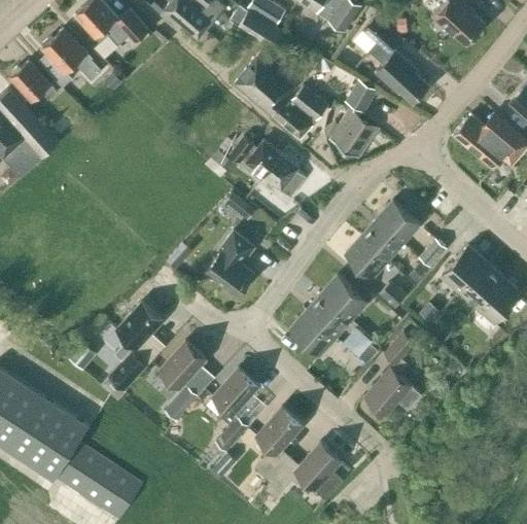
[(108,36),(117,46),(129,37),(135,43),(148,31),(130,9),(118,20),(101,0),(91,0),(74,15),(100,43),(108,36)]
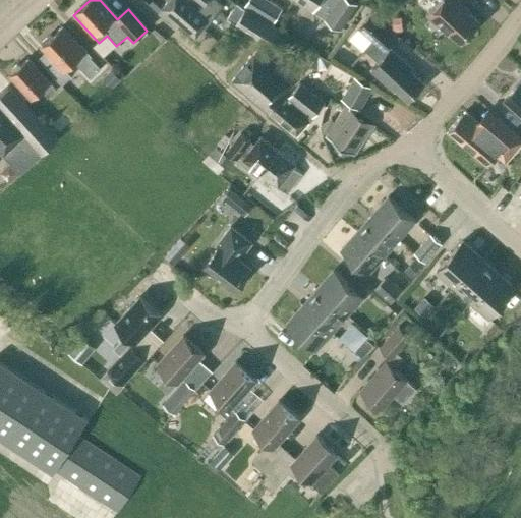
[(223,6),(215,0),(171,0),(159,15),(175,29),(178,25),(195,40),(223,6)]
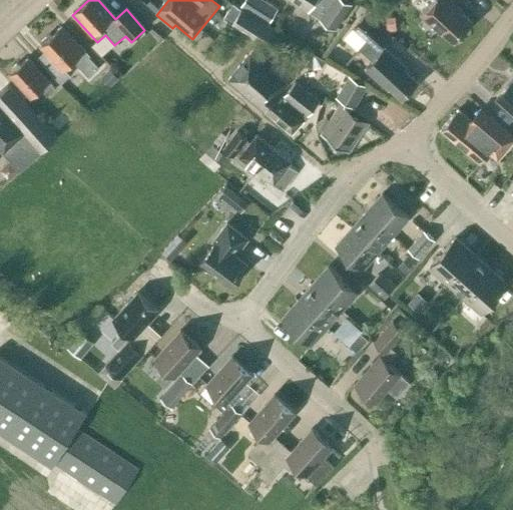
[(244,0),(239,8),(267,24),(275,11),(258,0),(244,0)]
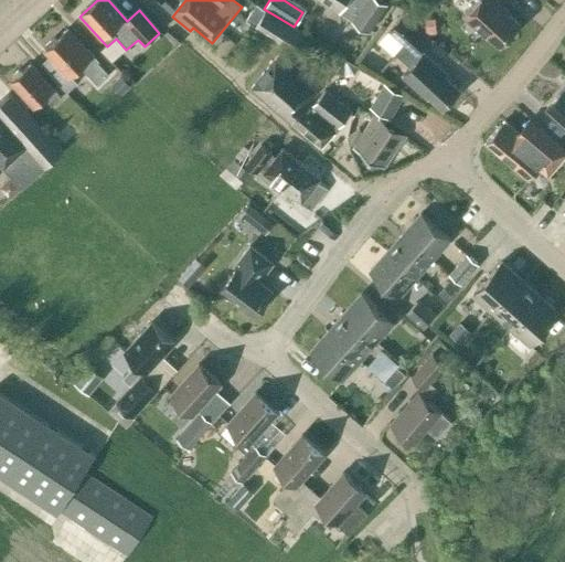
[(377,0),(319,0),(370,34),(388,7),(377,0)]
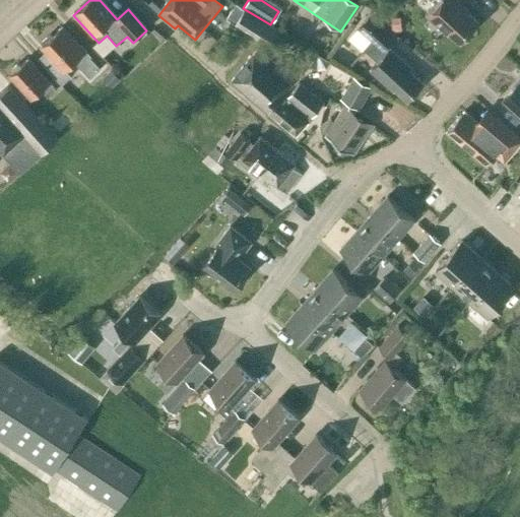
[(460,45),(478,24),(467,14),(468,13),(453,0),(442,0),(428,17),(447,36),(449,35),(460,45)]
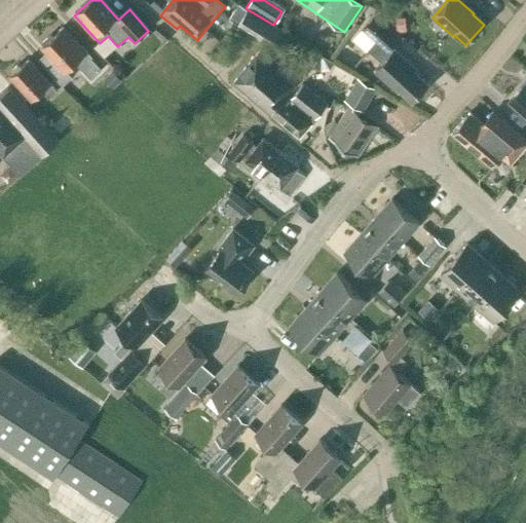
[(237,28),(280,53),(290,38),(248,11),(237,28)]
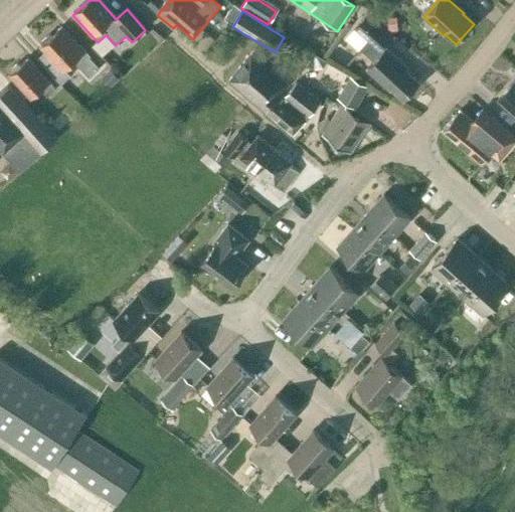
[(365,17),(353,31),(367,42),(379,53),(383,48),(391,39),(365,17)]
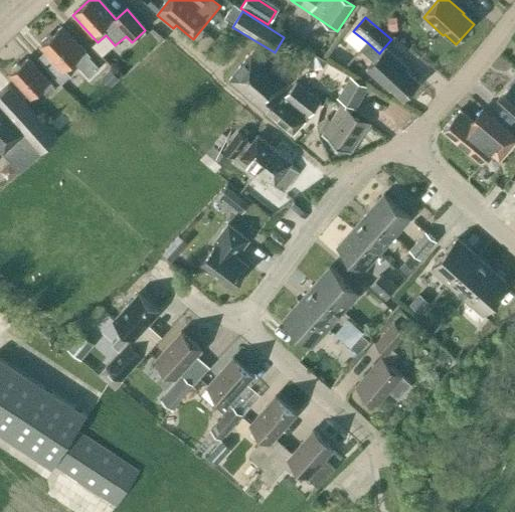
[(387,33),(397,32),(396,18),(386,19),(387,33)]
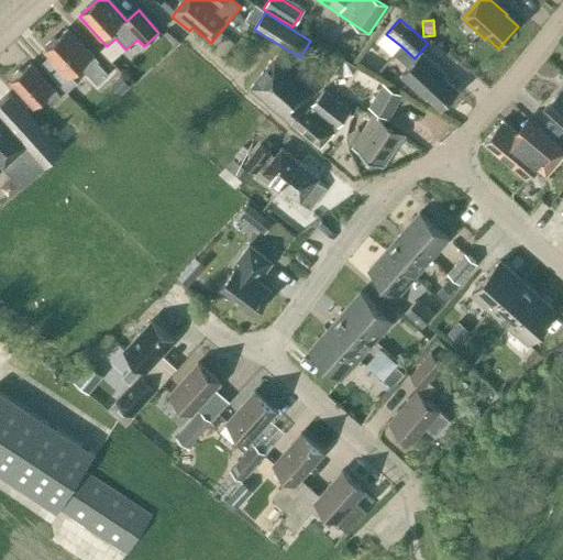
[(97,65),(98,63),(87,52),(86,53),(66,32),(56,42),(54,40),(45,48),(46,50),(45,52),(51,58),(42,66),(67,94),(77,85),(72,78),(81,69),(98,87),(108,77),(97,65)]
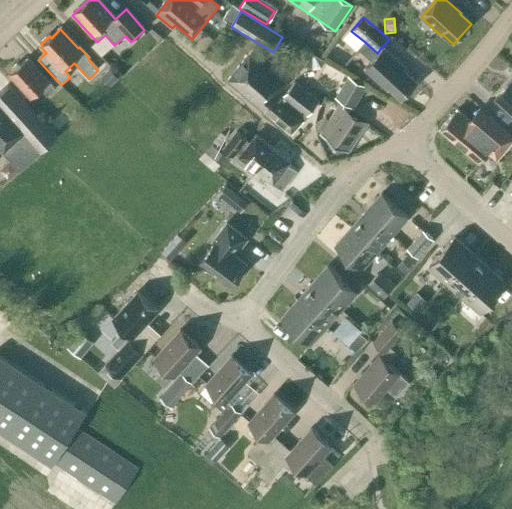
[(377,53),(365,42),(358,50),(372,63),(365,70),(387,91),(389,89),(401,100),(417,84),(404,72),(406,71),(381,48),(377,53)]
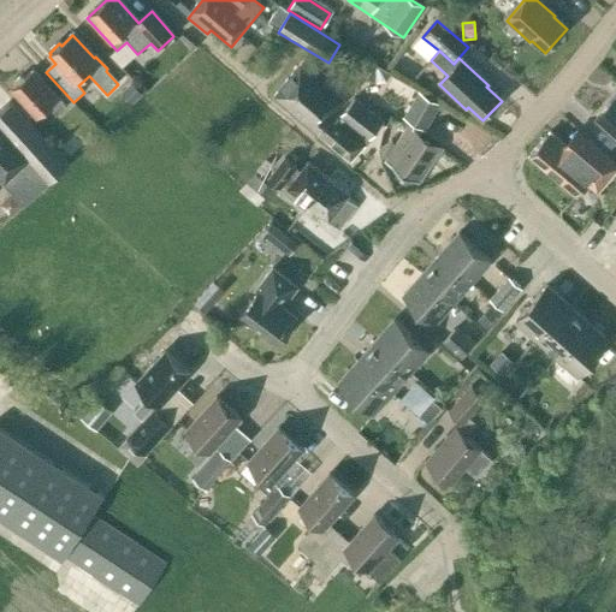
[(273,99),(319,136),(337,113),(349,100),(304,61),(273,99)]
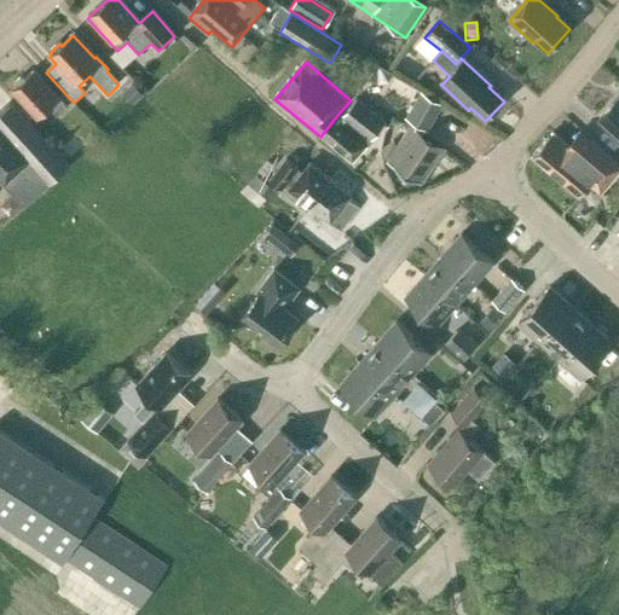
[(379,68),(370,82),(379,87),(388,85),(393,76),(379,68)]
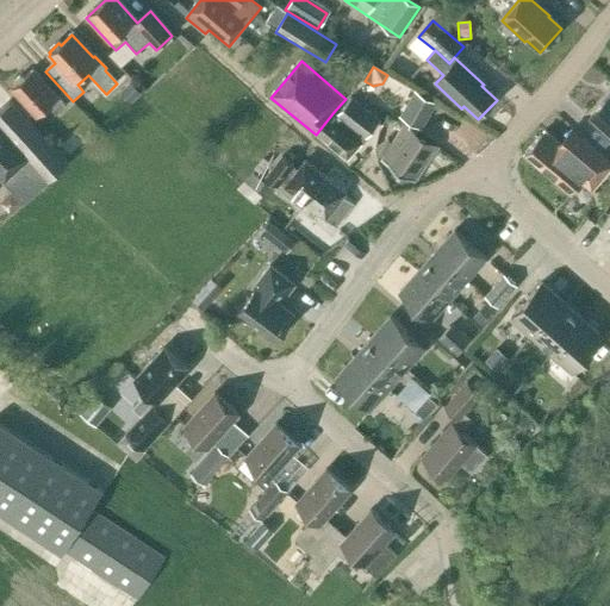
[(23,80),(19,79),(14,83),(14,88),(11,91),(37,119),(49,107),(57,116),(67,107),(33,70),(23,80)]
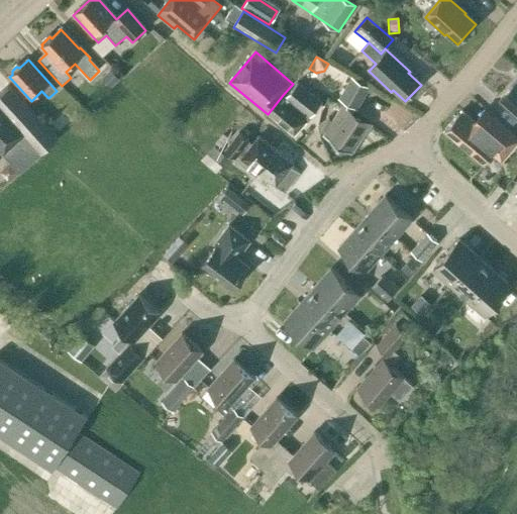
[(110,89),(119,81),(110,71),(101,80),(110,89)]
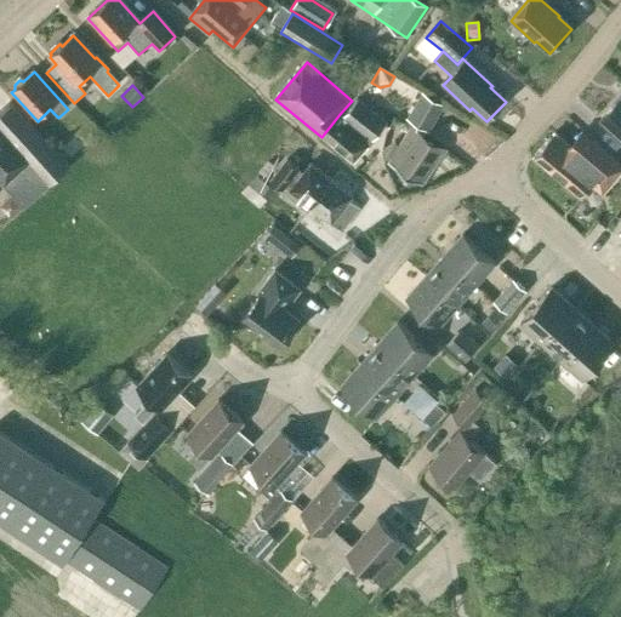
[(404,119),(426,133),(442,109),(420,96),(404,119)]
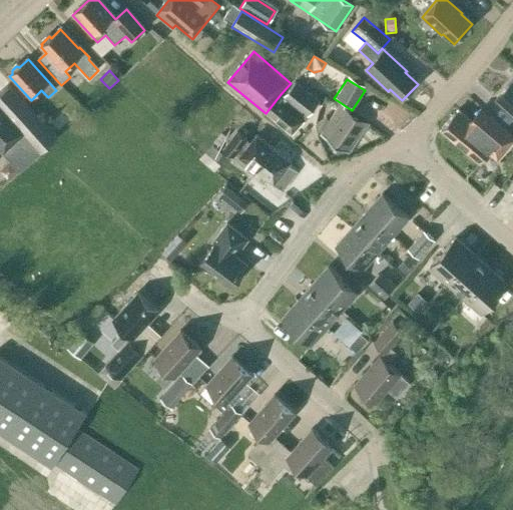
[(512,82),(496,101),(512,116),(512,82)]
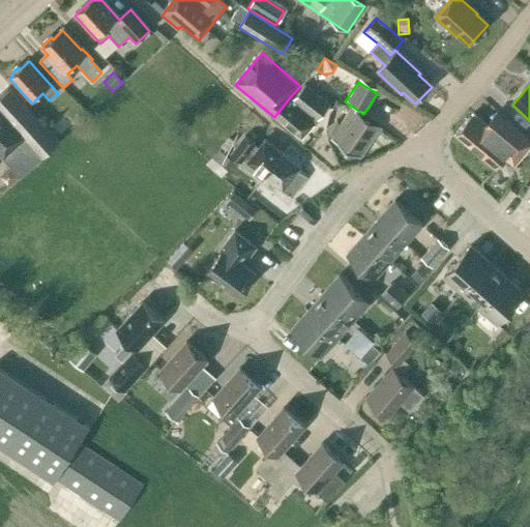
[(293,100),(290,97),(274,117),(301,140),(319,122),(330,107),(304,86),(293,100)]
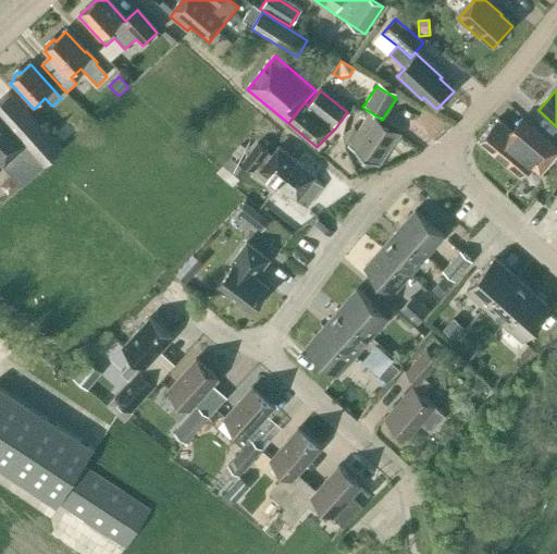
[(0,163),(22,188),(62,151),(10,94),(0,102),(0,163)]
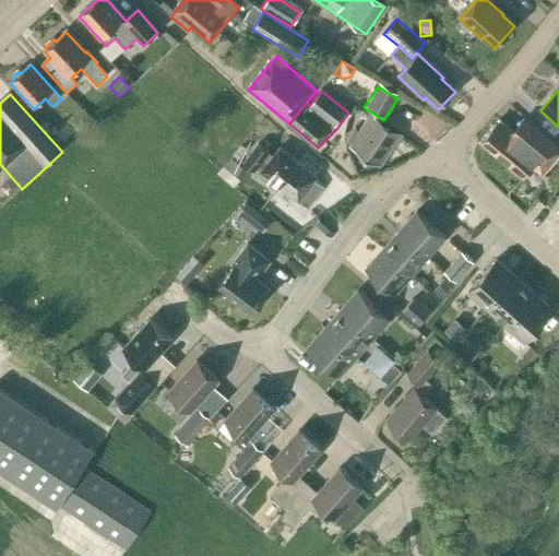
[(392,130),(370,116),(359,133),(356,131),(348,142),(353,144),(351,149),(380,168),(402,138),(392,130)]
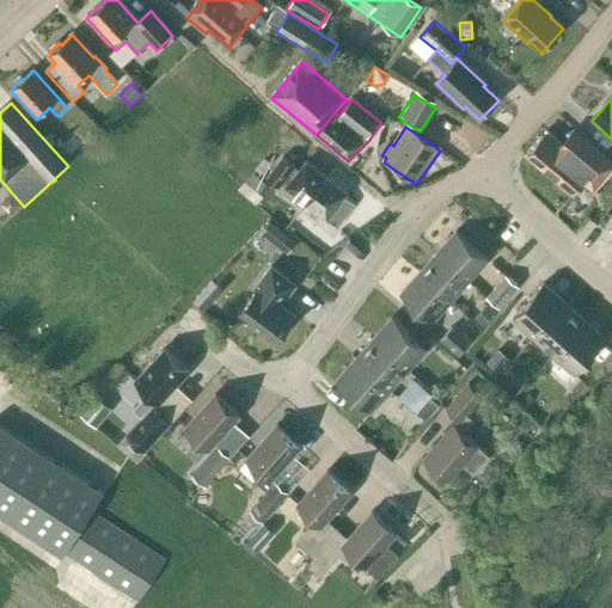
[(562,146),(546,133),(526,157),(545,172),(544,173),(571,197),(573,196),(573,197),(582,185),(592,194),(611,171),(611,165),(574,131),(562,146)]
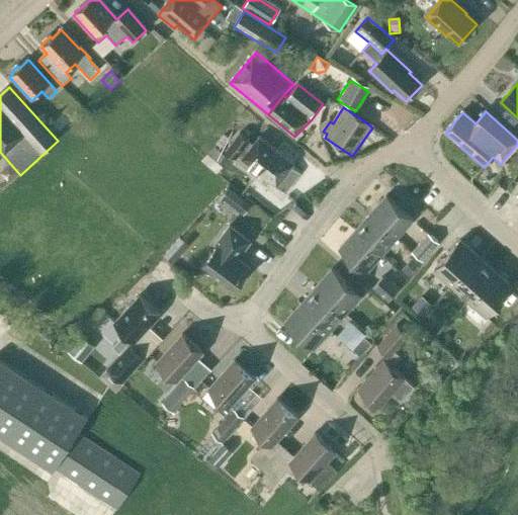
[(70,127),(62,118),(50,130),(58,139),(70,127)]
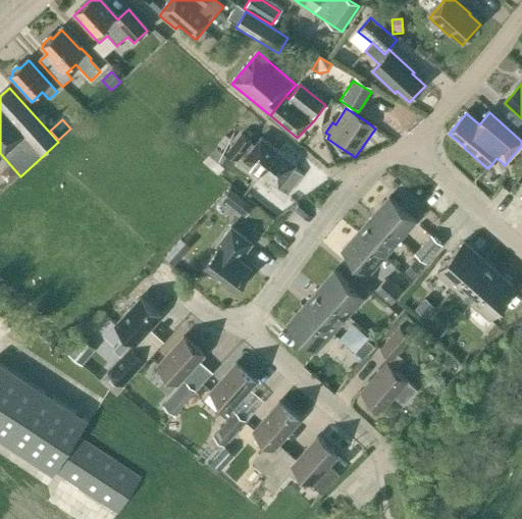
[(240,159),(261,175),(278,153),(261,140),(255,146),(242,136),(227,154),(238,162),(240,159)]
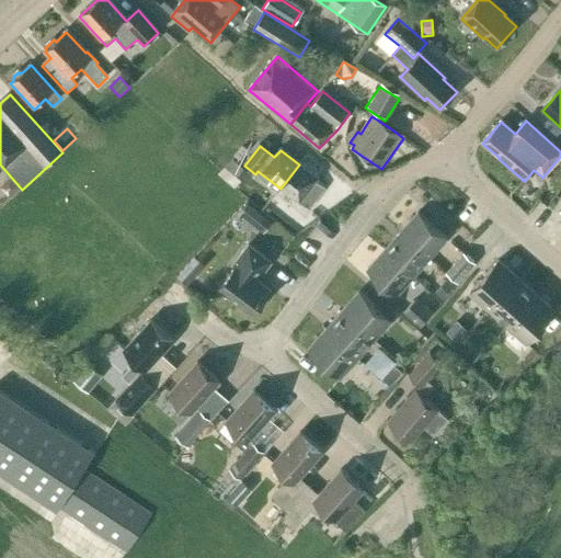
[(238,189),(250,174),(233,161),(222,174),(238,189)]
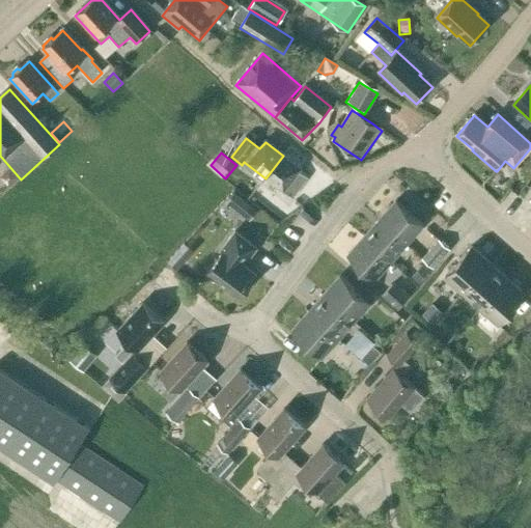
[(301,170),(283,156),(266,178),(291,199),(307,179),(299,173),(301,170)]
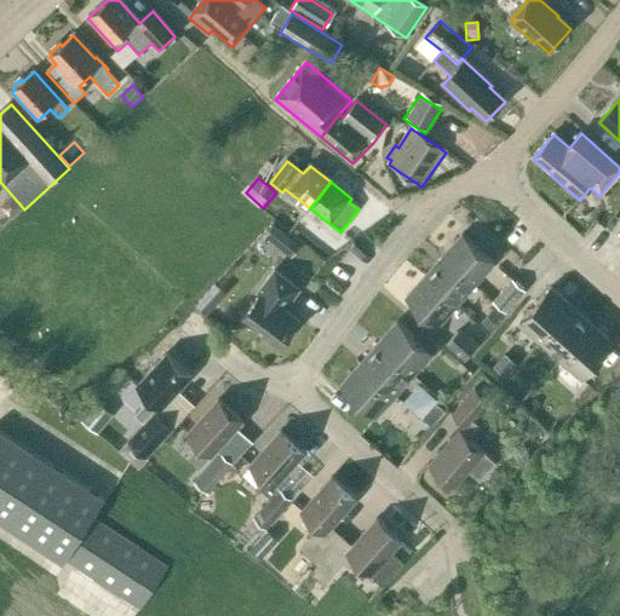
[(606,197),(619,208),(619,189),(615,186),(606,197)]
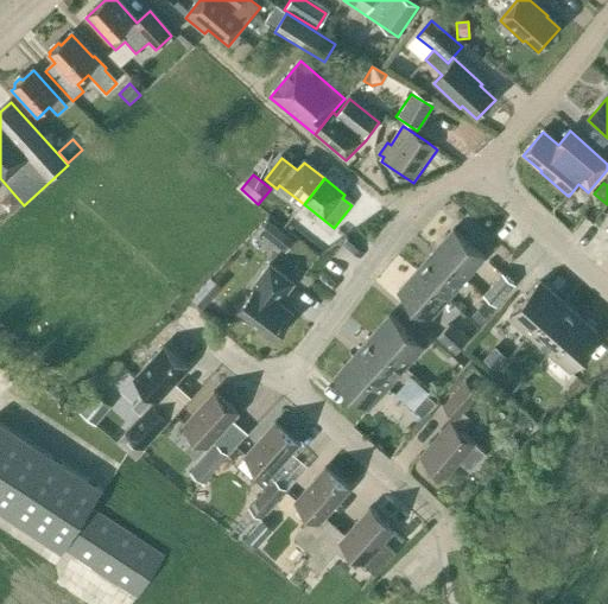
[(0,203),(10,214),(20,204),(10,194),(0,202),(0,203)]
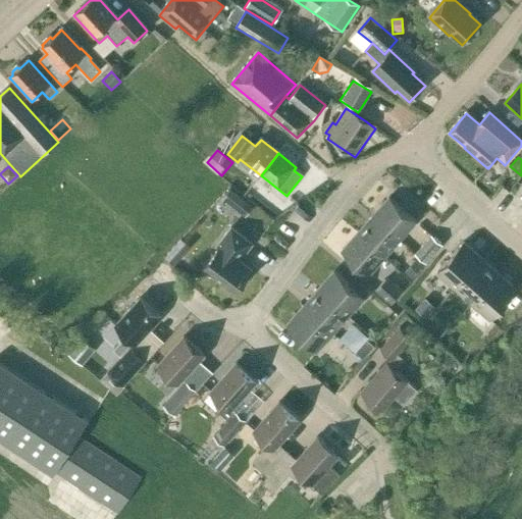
[(222,200),(239,213),(247,203),(230,190),(222,200)]
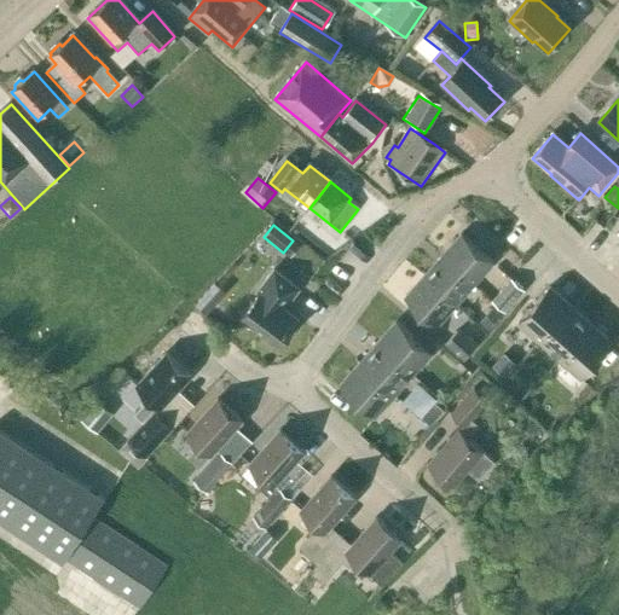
[(461,237),(443,257),(474,286),(493,265),(461,237)]
